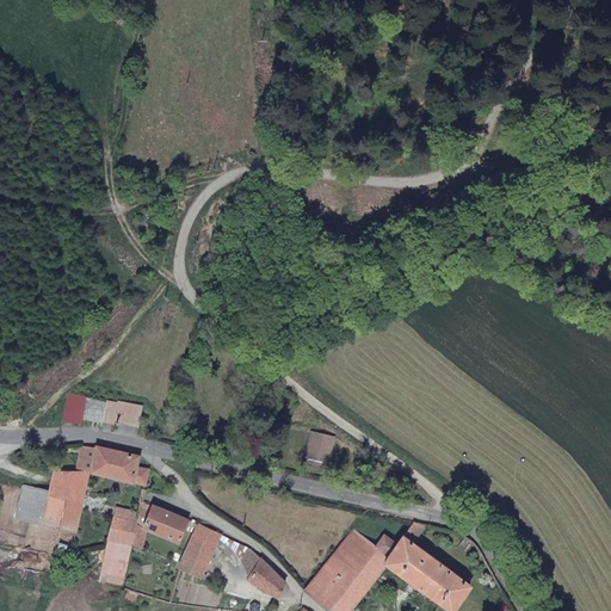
[(86,399),(71,395),(65,423),(80,425),(86,399)]
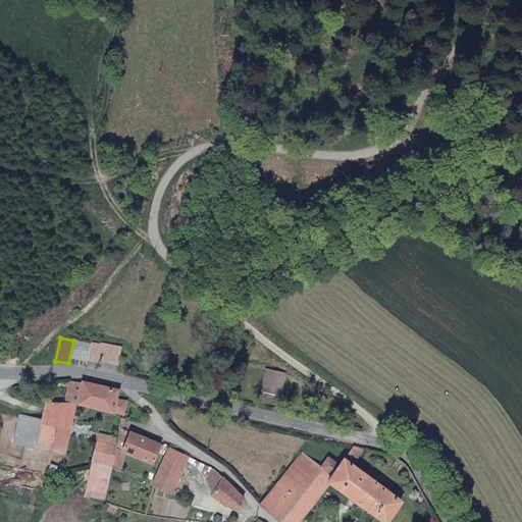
[(288,375),(267,370),(263,392),(282,398),(288,375)]
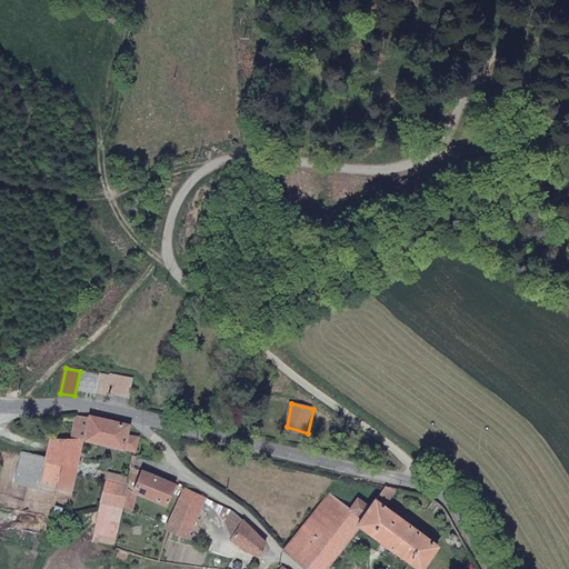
[(70,439),(83,438),(89,417),(76,415),(70,439)]
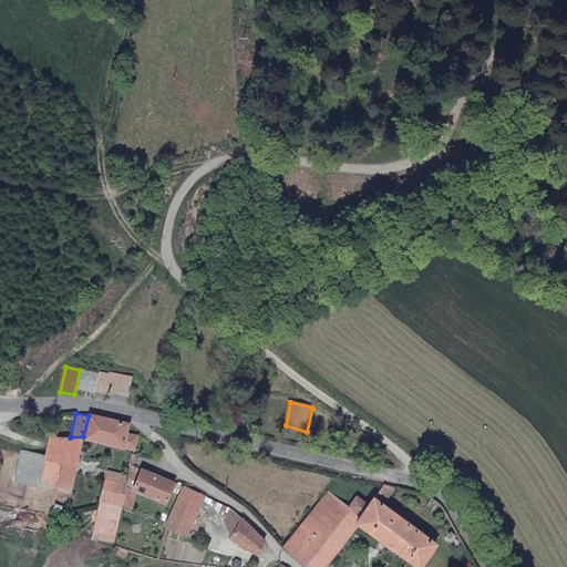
[(131,423),(89,413),(89,415),(83,436),(135,450),(138,435),(129,433),(131,423)]
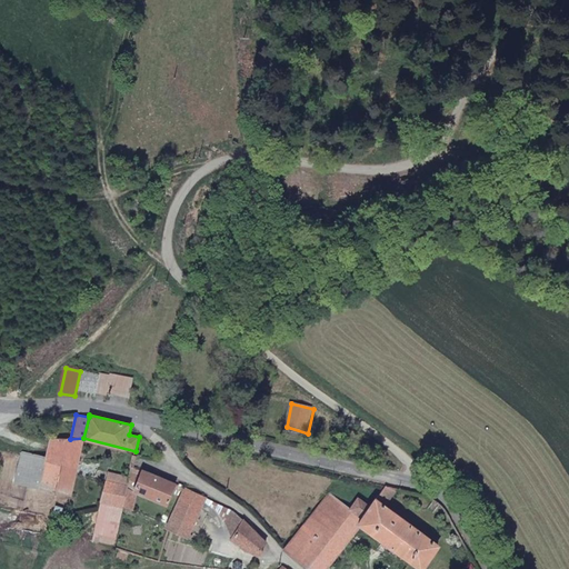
[(49,439),(46,457),(39,487),(71,495),(83,438),(70,439),(49,439)]
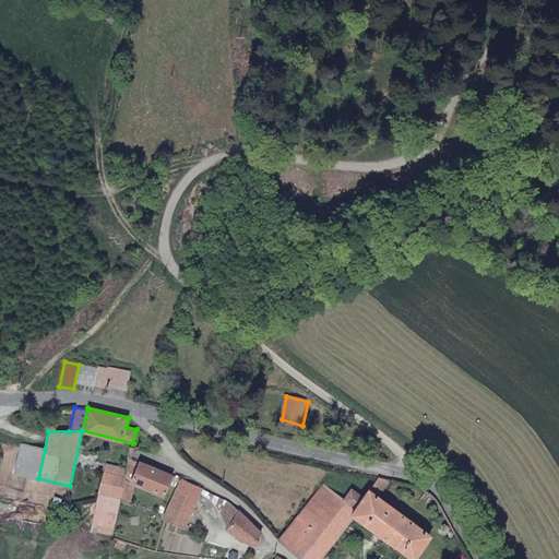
[(14,473),(38,478),(45,449),(21,443),(14,473)]
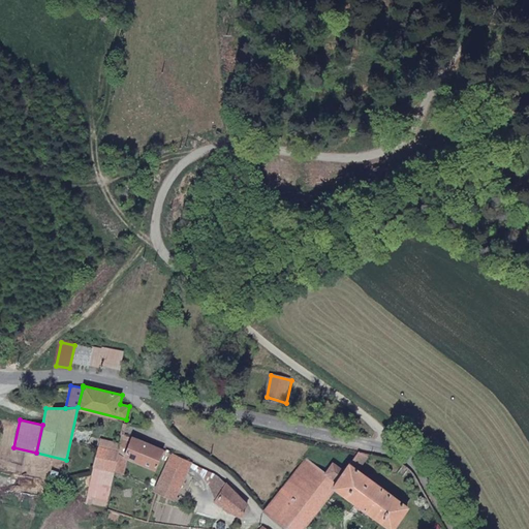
[(155,470),(163,449),(131,436),(123,457),(128,459),(155,470)]
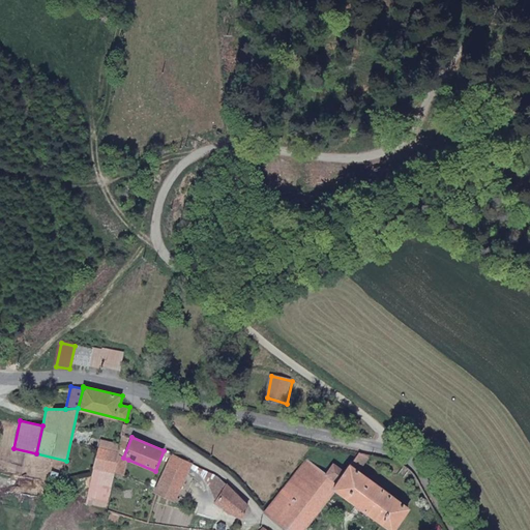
[(121,444),(100,439),(86,504),(106,508),(115,472),(118,455),(121,444)]
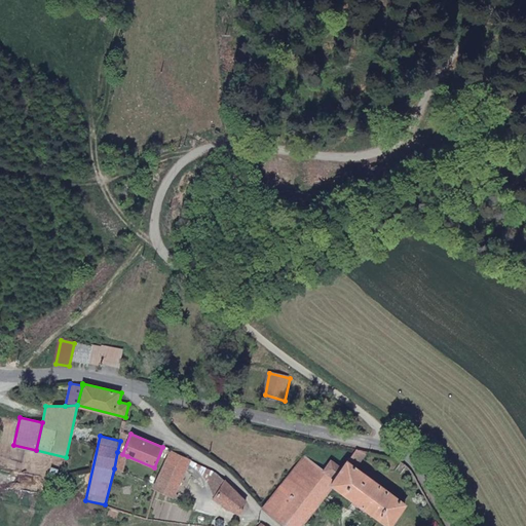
[(357,467),(367,454),(355,451),(341,468),(333,480),(323,473),(303,458),(263,505),(284,525),(303,525),(306,523),(334,489),(382,525),(383,525),(390,525),(406,505),(357,467)]
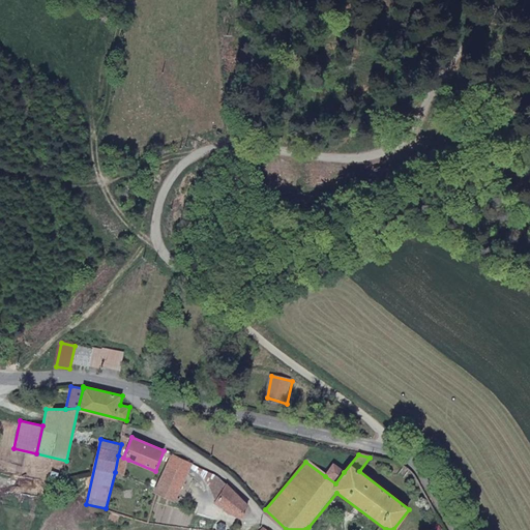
[(118,455),(115,472),(124,475),(128,460),(123,458),(118,455)]
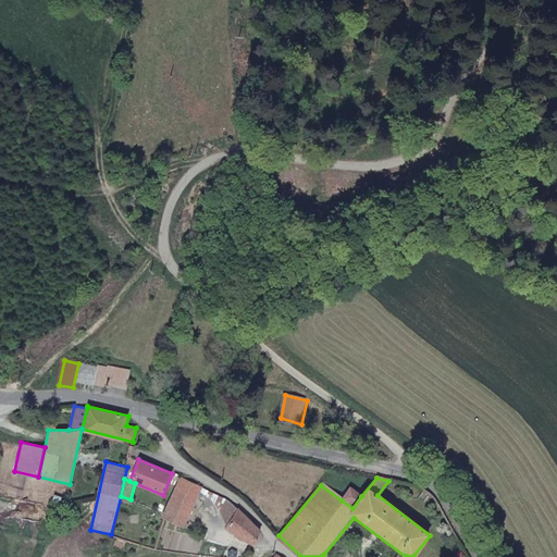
[(162,519),(182,529),(201,491),(181,481),(162,519)]
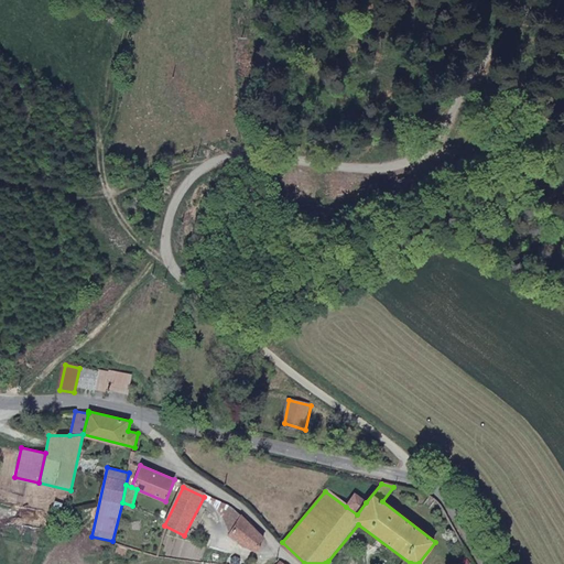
[(357,514),(366,502),(355,495),(346,507),(357,514)]
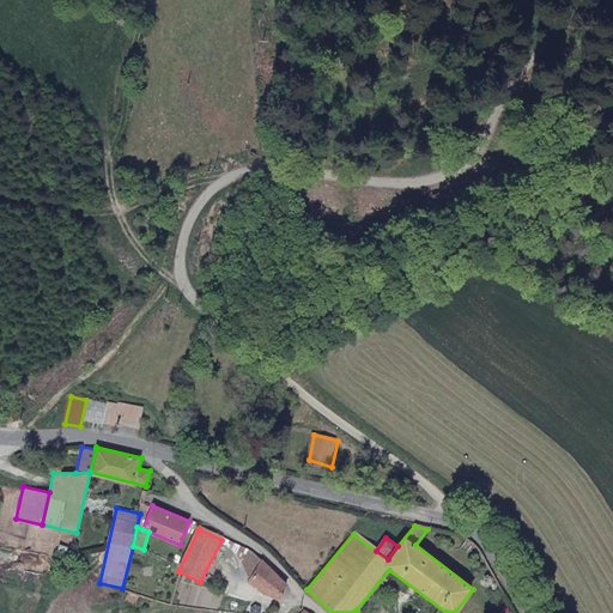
[(241,564),(252,577),(262,560),(249,552),(241,564)]
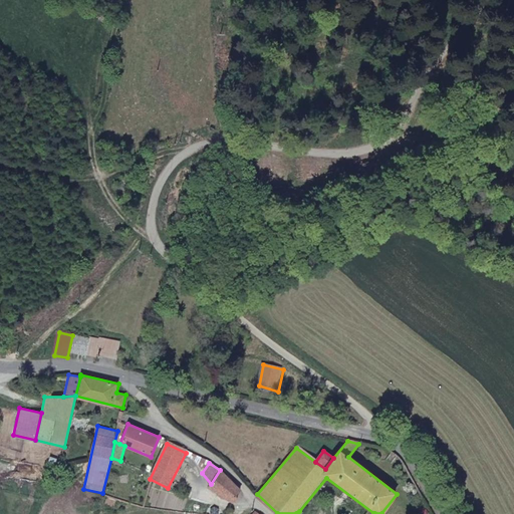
[(232,504),(240,491),(220,470),(211,484),(208,489),(232,504)]
